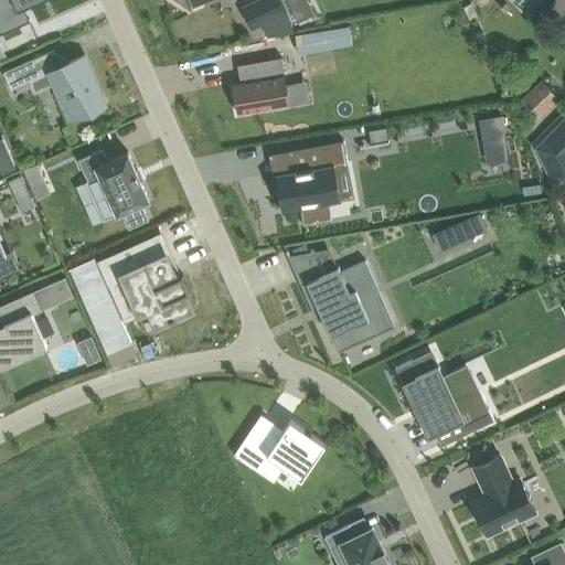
[(29,19),(21,2),(24,0),(27,0),(28,1),(29,0),(0,0),(3,8),(0,8),(0,33),(32,20),(31,19),(29,19)]
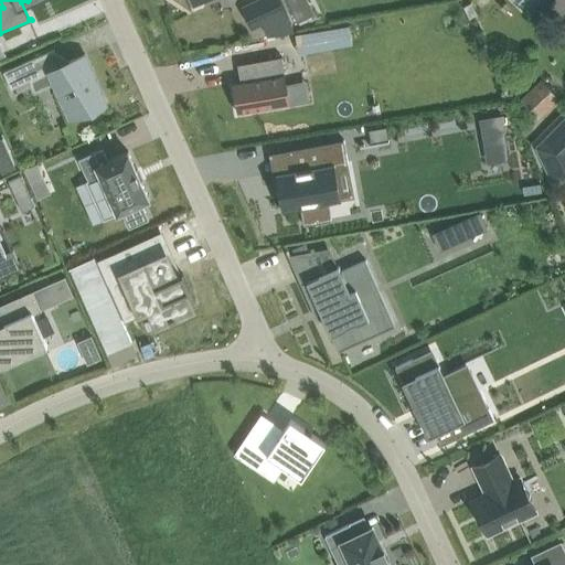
[(258,8),(246,13),(253,28),(287,12),(280,0),(258,0),(255,1),(258,8)]
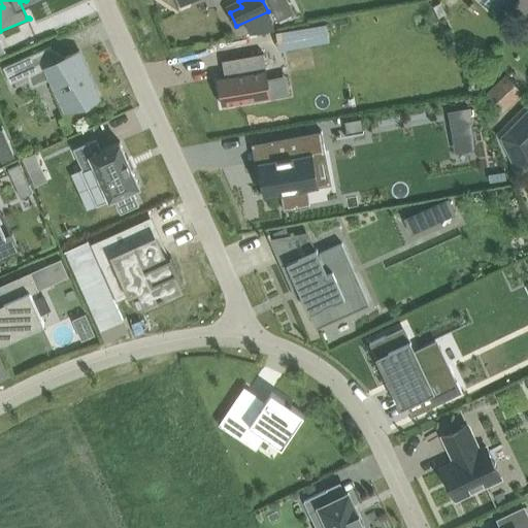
[(285,3),(284,0),(265,0),(270,10),(285,3)]
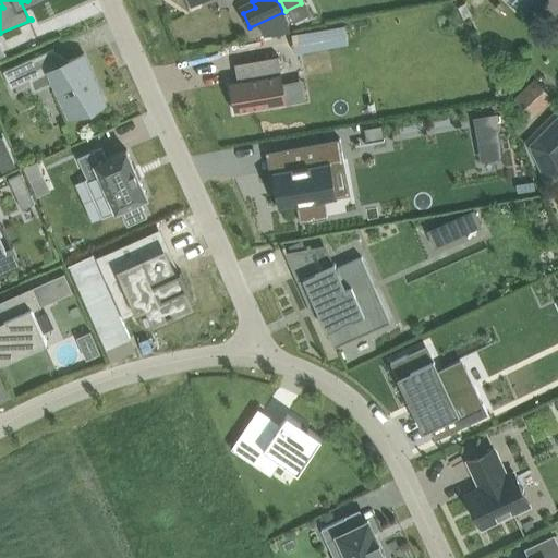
[(519,0),(530,10),(540,0),(519,0)]
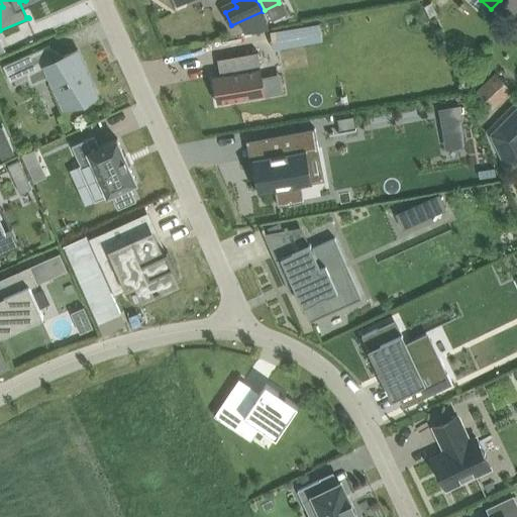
[(320,23),(278,30),(281,47),(323,40),(320,23)]
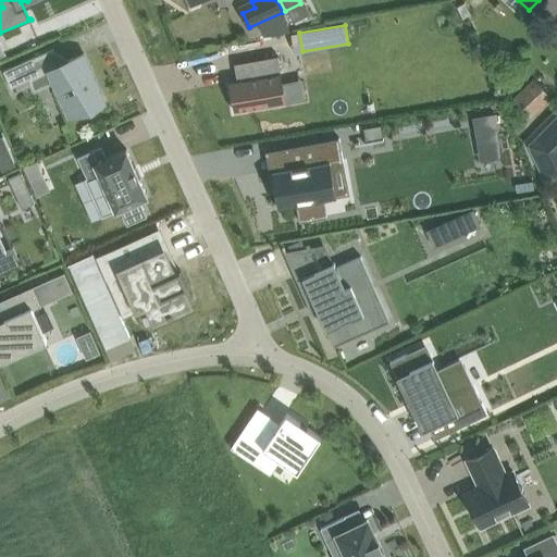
[(12,87),(29,79),(49,71),(70,118),(89,109),(89,108),(104,101),(106,102),(107,102),(85,53),(59,65),(52,50),(54,49),(53,48),(4,70),(12,87)]
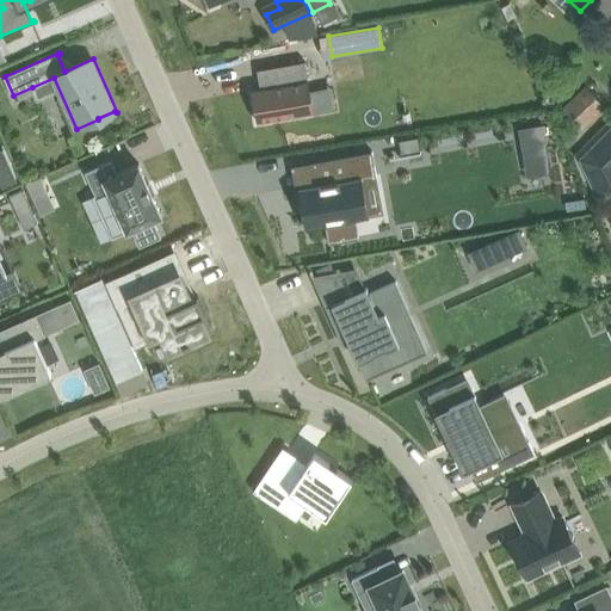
[(263,121),(315,112),(306,61),(258,69),(261,87),(253,88),(257,107),(255,107),(255,109),(257,109),(258,122),(261,122),(263,122),(263,121)]
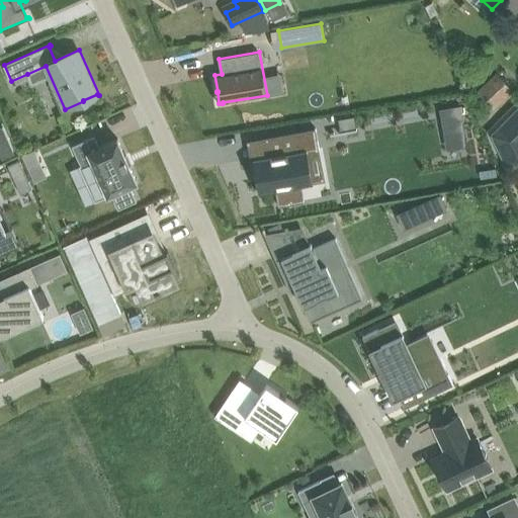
[(514,89),(497,73),(479,92),(496,108),(514,89)]
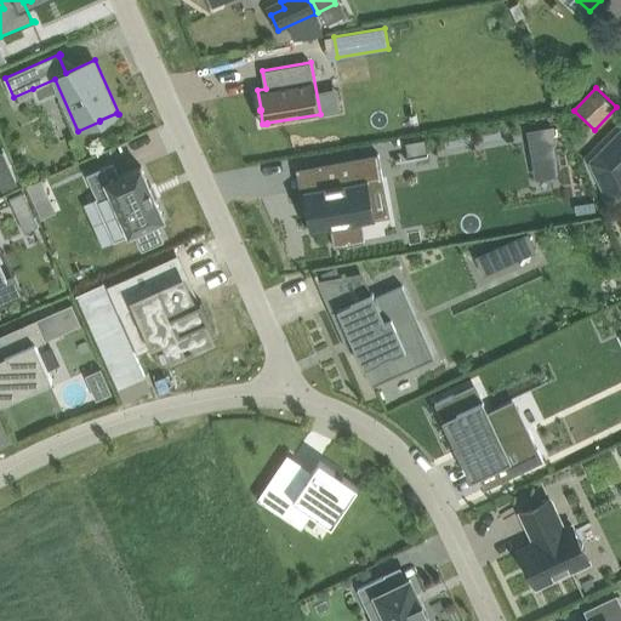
[(429,165),(524,153),(520,124),(426,135),(429,165)]
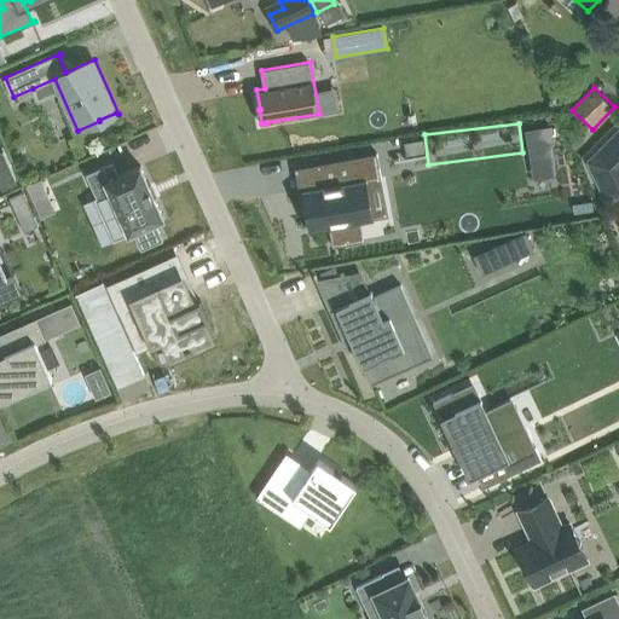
[(526,129),(530,150),(555,146),(551,126),(526,129)]
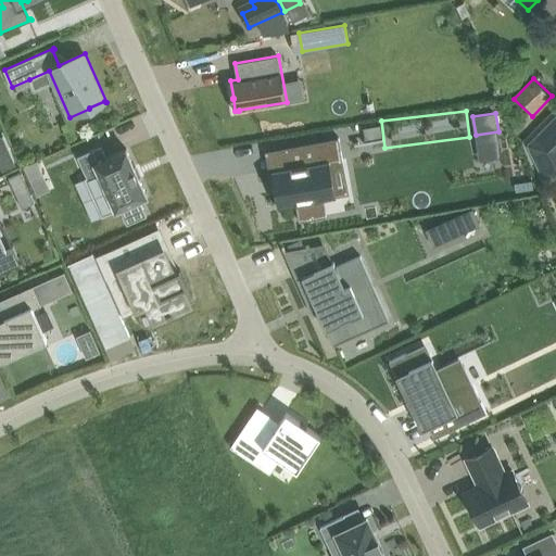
[(555,171),(555,116),(529,144),(535,161),(544,177),(555,171)]
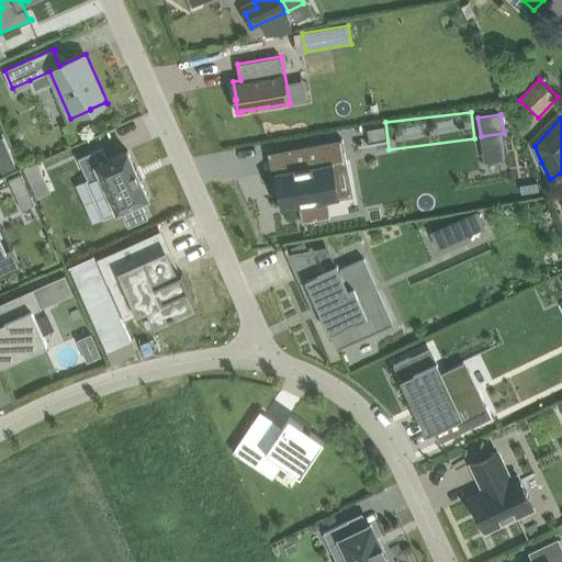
[(384,125),(368,128),(370,142),(388,138),(384,125)]
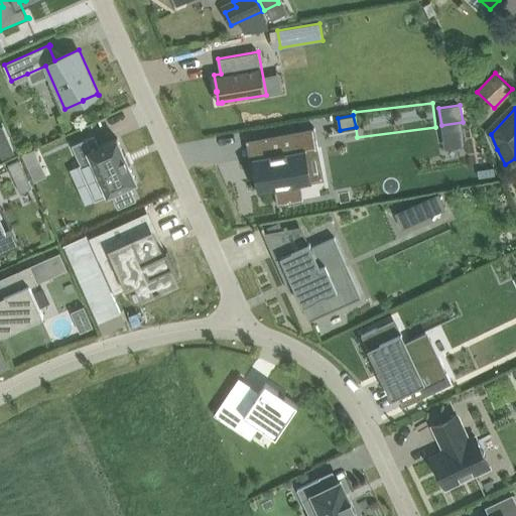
[(253,158),(256,174),(252,175),(252,177),(256,176),(258,189),(257,190),(257,191),(275,188),(277,204),(276,204),(276,205),(301,201),(301,199),(300,200),(297,184),(311,181),(311,180),(309,180),(304,150),(315,148),(316,149),(317,149),(313,128),(312,128),(312,129),(264,138),(265,139),(266,139),(269,155),(253,158)]
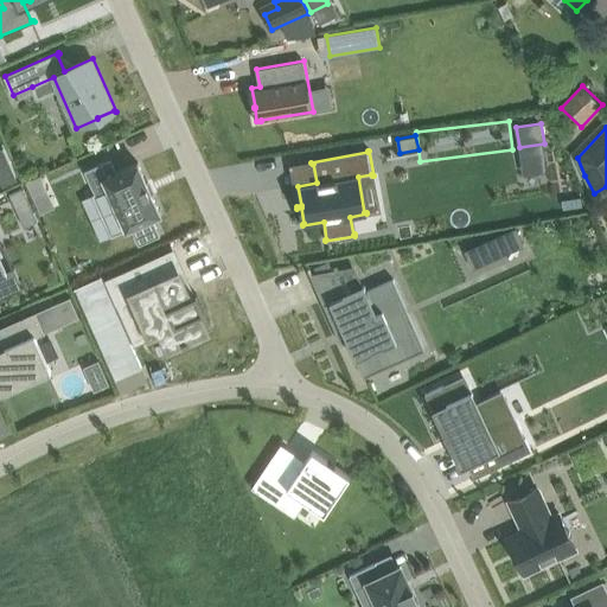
[(139,247),(161,236),(153,219),(163,216),(139,164),(117,173),(112,160),(85,172),(96,196),(109,190),(127,231),(132,229),(139,247)]
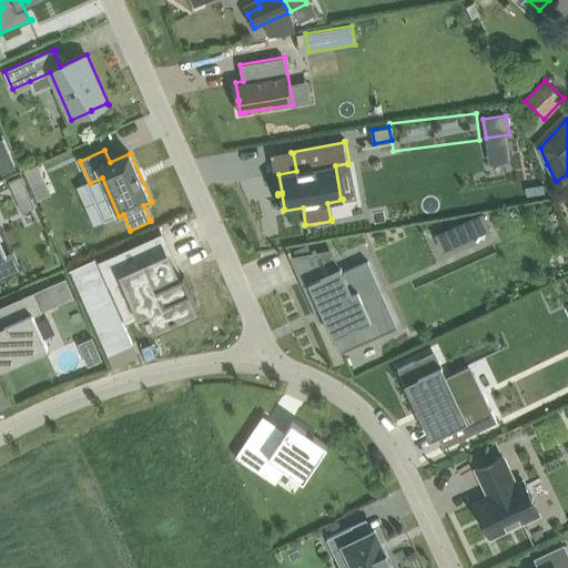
[(0,160),(0,164),(3,173),(16,168),(11,155),(0,160)]
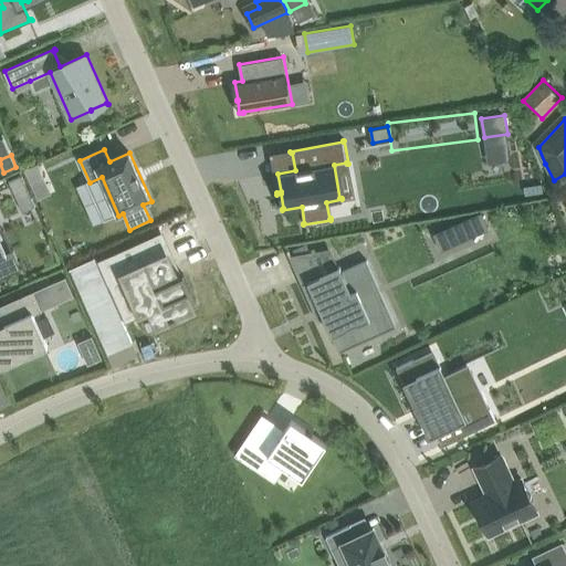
[(31,181),(44,176),(39,164),(25,169),(31,181)]
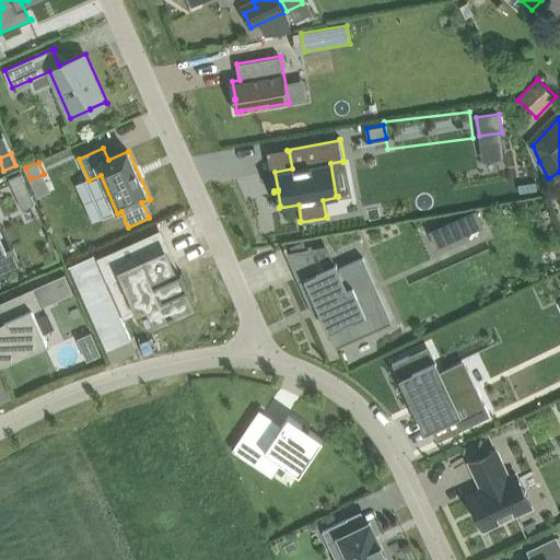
[(27,188),(21,173),(9,178),(15,194),(27,188)]
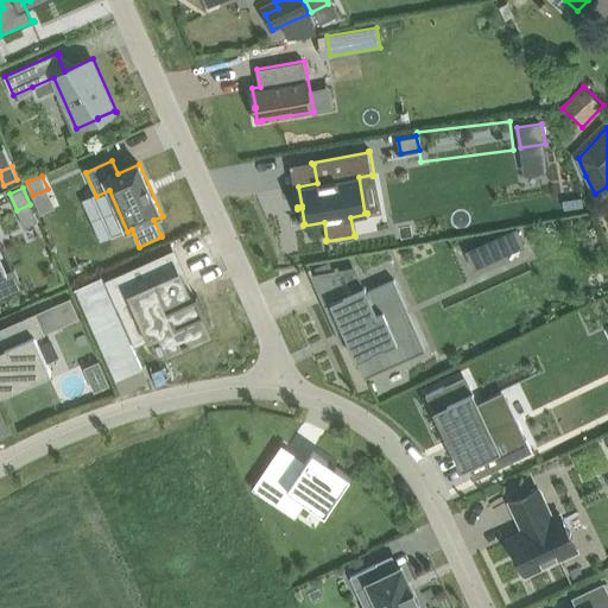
[(518,227),(492,239),(499,257),(521,246),(521,247),(526,246),(518,227)]
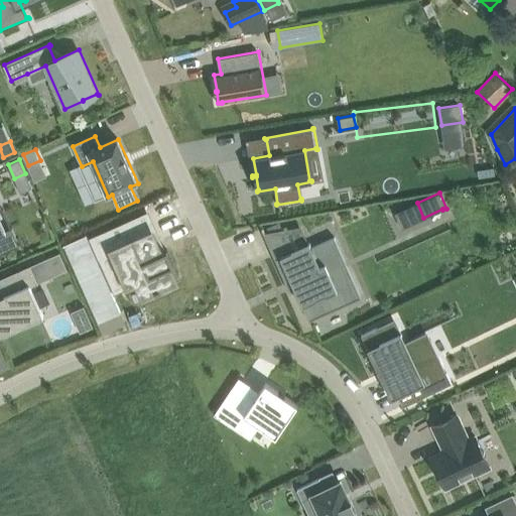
[(161,250),(145,213),(95,235),(105,257),(114,253),(128,284),(137,279),(144,295),(156,289),(156,290),(160,288),(160,287),(177,280),(170,265),(174,263),(167,248),(161,250)]
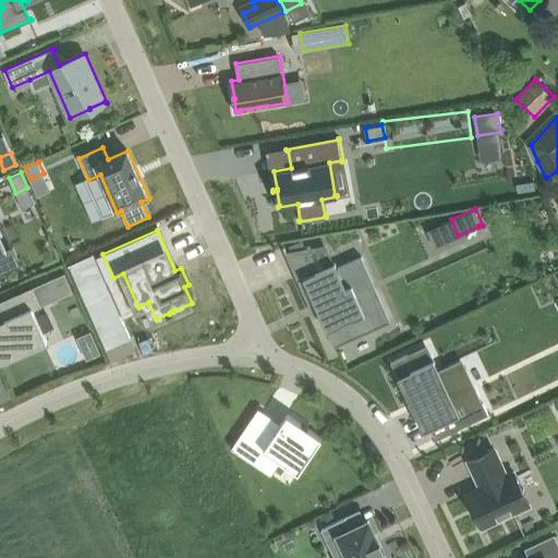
[(338,267),(328,242),(288,250),(287,245),(284,246),(311,306),(317,303),(336,347),(372,330),(362,307),(376,301),(359,261),(365,257),(364,255),(338,267)]
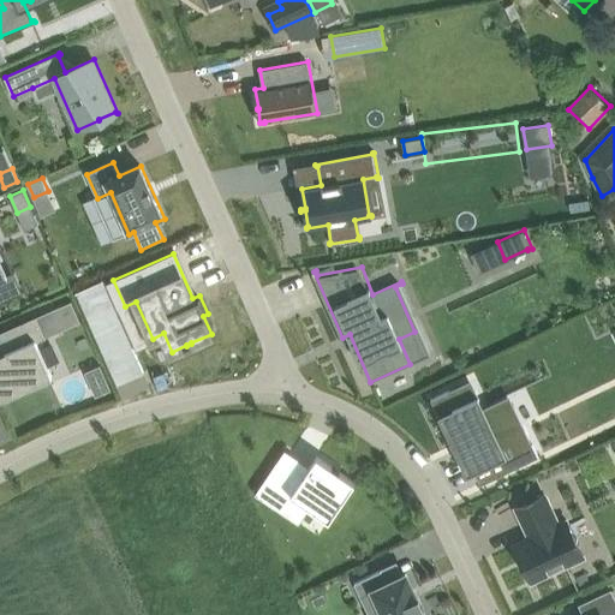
[(61,329),(81,321),(71,300),(52,309),(61,329)]
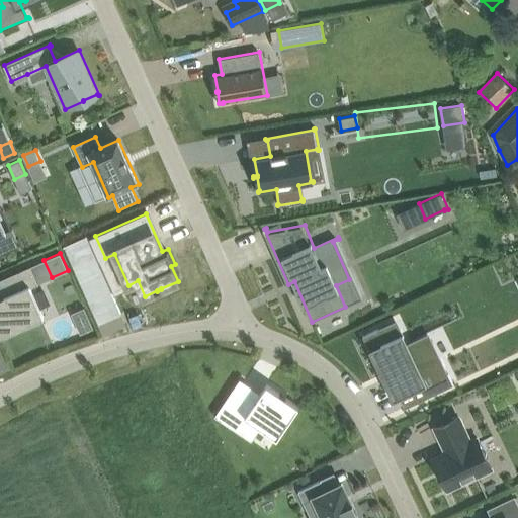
[(30,266),(0,279),(0,285),(4,295),(0,297),(0,336),(45,317),(31,287),(38,283),(30,266)]
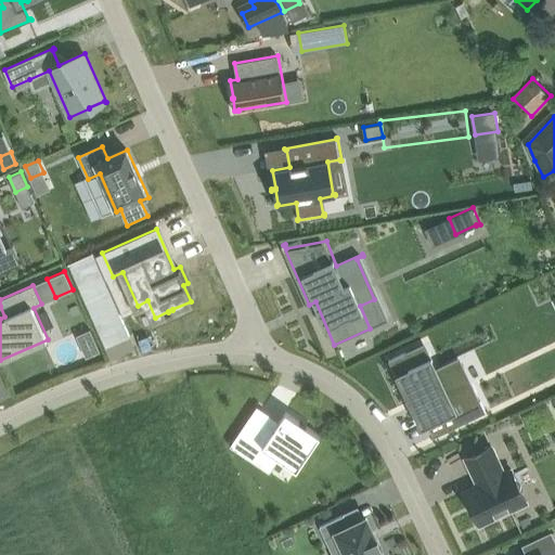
[(411,385),(410,386),(420,408),(422,407),(428,421),(434,418),(443,440),(442,440),(443,442),(495,417),(483,392),(477,395),(467,374),(449,383),(439,363),(427,369),(421,355),(398,366),(399,368),(402,366),(411,385)]
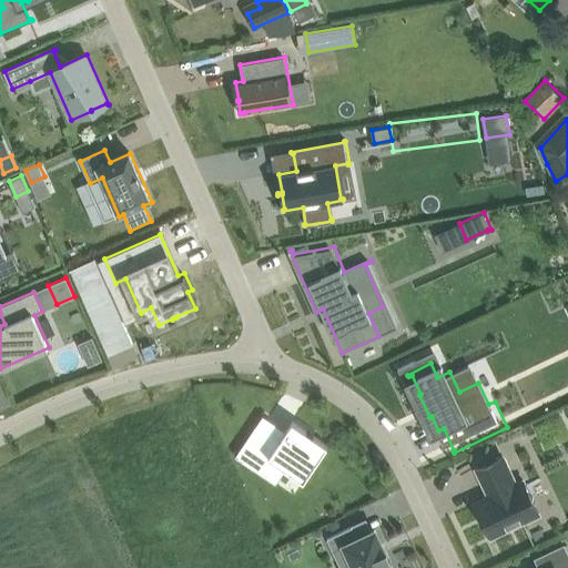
[(270,455),(305,479),(327,445),(293,421),(270,455)]
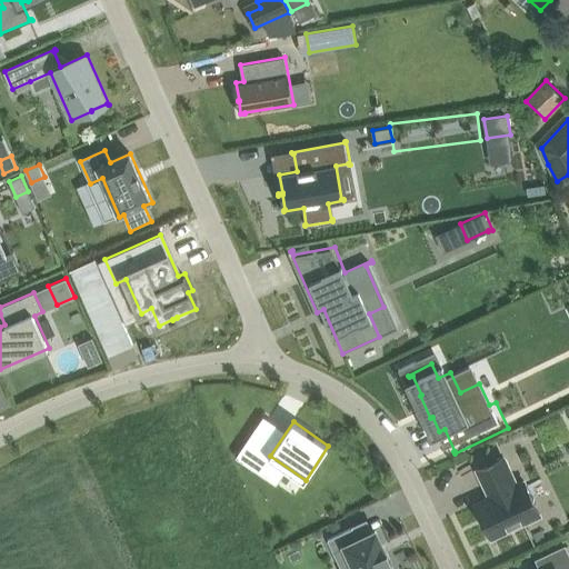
[(269,448),(250,436),(238,456),(256,468),(269,448)]
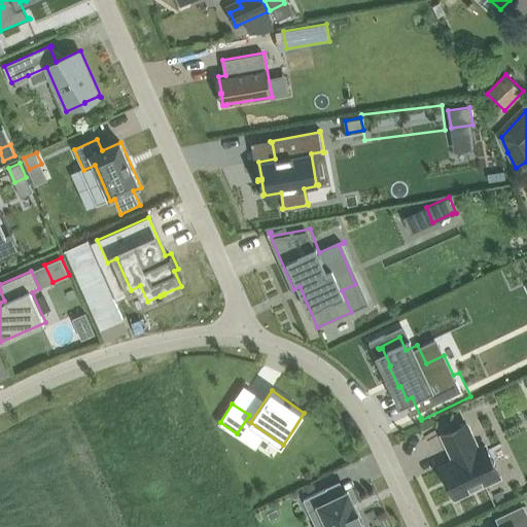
[(442,467),(456,498),(500,477),(486,446),(480,449),(467,424),(443,435),(452,454),(454,453),(457,460),(442,467)]
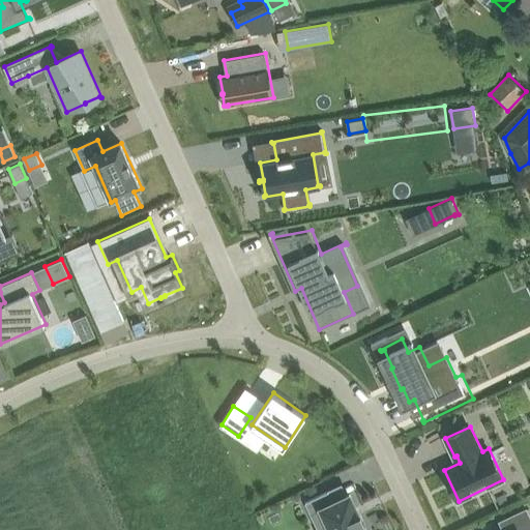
[(325,529),(331,527),(332,529),(366,529),(364,525),(365,524),(361,513),(359,514),(350,495),(335,502),(330,491),(305,502),(318,529),(325,529)]
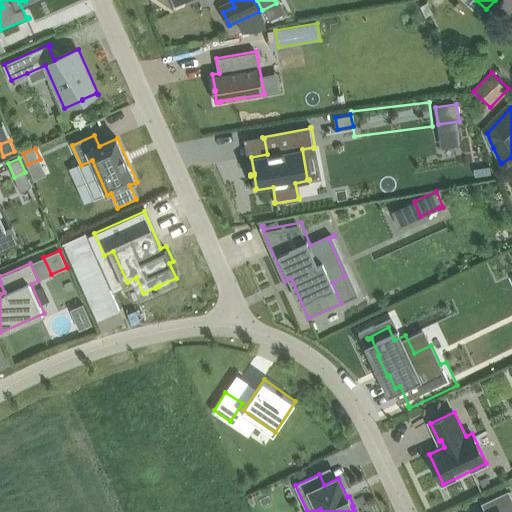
[(506,511),(511,509),(511,498),(509,491),(483,503),(487,511),(506,511)]
